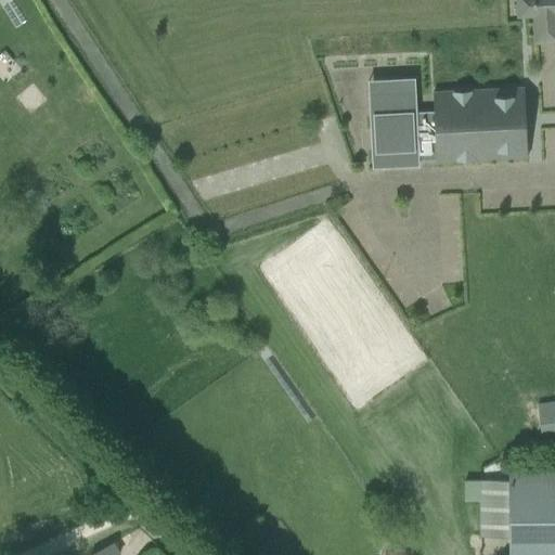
[(554,0),(533,0),(534,2),(516,3),(517,17),(554,14),(554,0)]
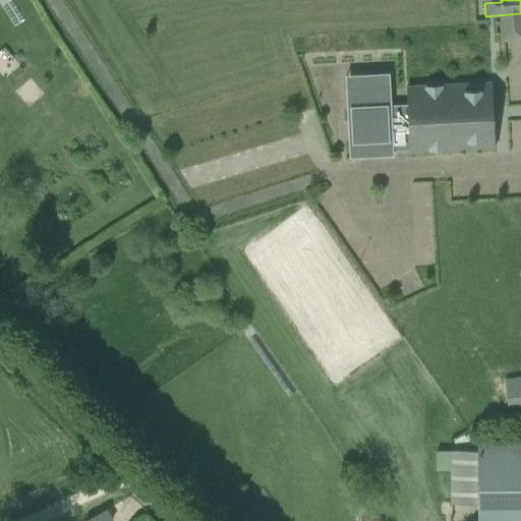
[(387,87),(348,89),(351,155),(390,154),(390,151),(409,150),(409,153),(495,148),(491,82),(406,88),(407,104),(388,105),(387,87)]
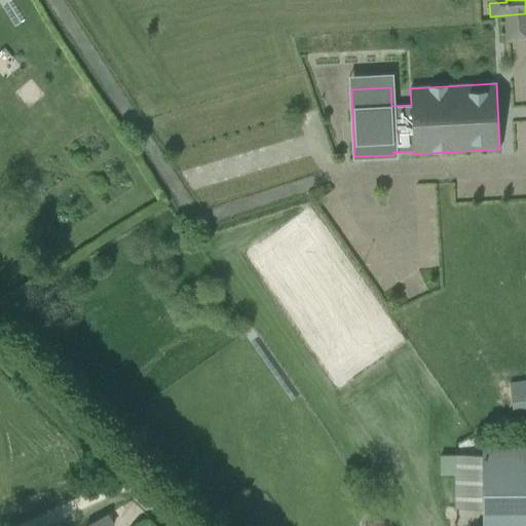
[(525,384),(510,386),(513,411),(525,409),(525,384)]
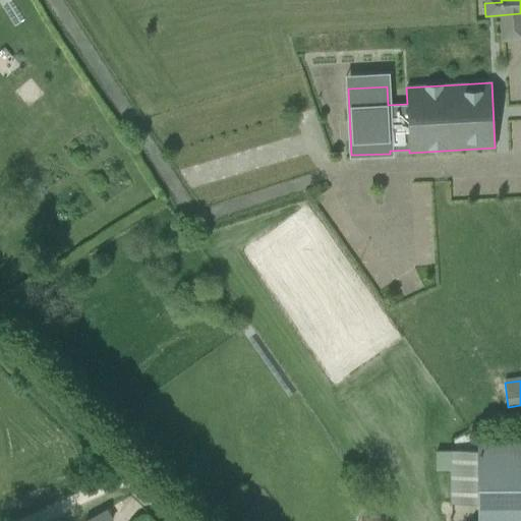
[(520,520),(520,443),(477,444),(477,451),(477,504),(477,520),(520,520)]
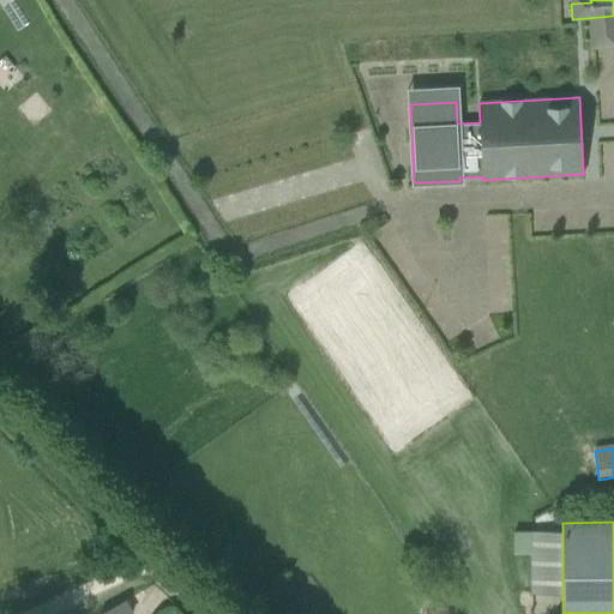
[(563,594),(563,531),(531,531),(513,531),(513,554),(531,554),(531,594),(563,594)]
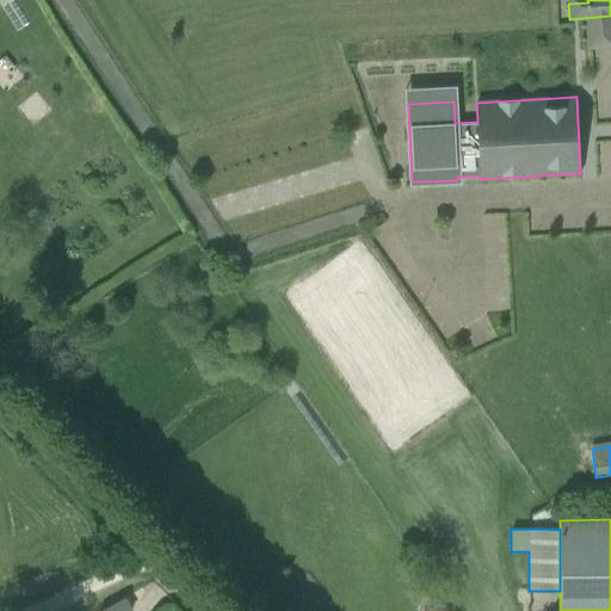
All buildings are outlined.
